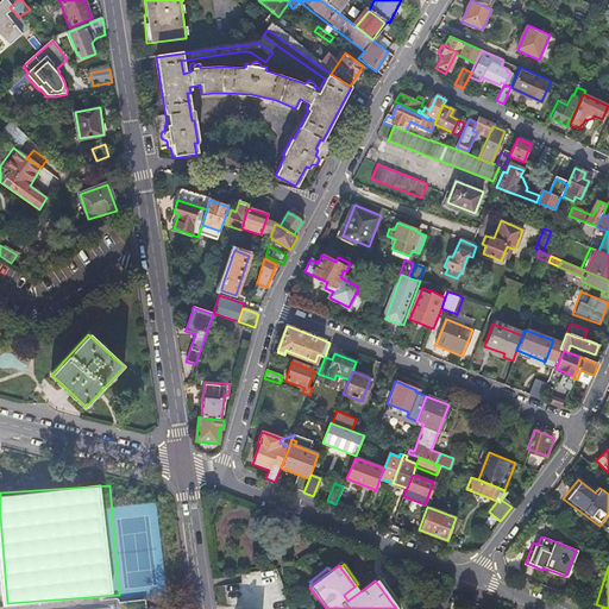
[(292,608),(275,569),(240,573),(242,584),(225,588),(227,608),(292,608)]
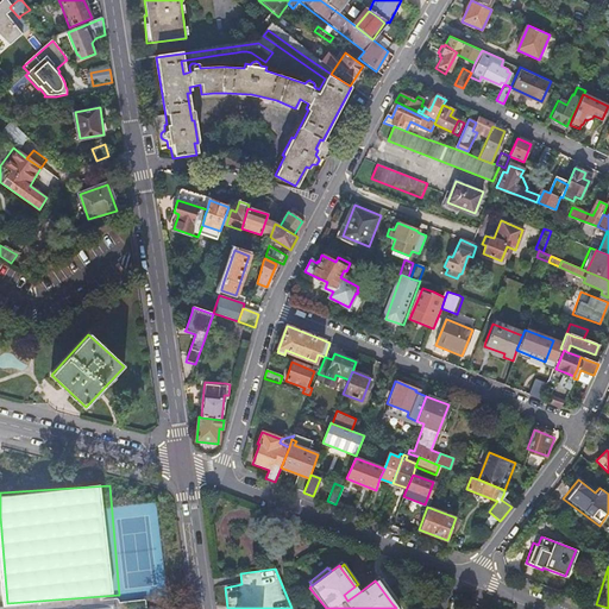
[(380,579),(376,582),(393,604),(396,601),(380,579)]
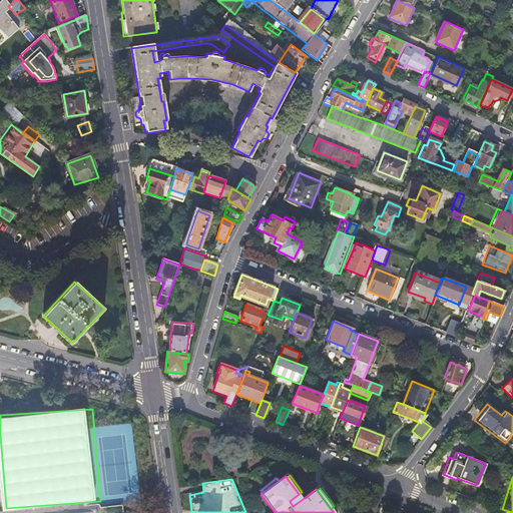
[(303,499),(299,494),(290,501),(293,506),(303,499)]
